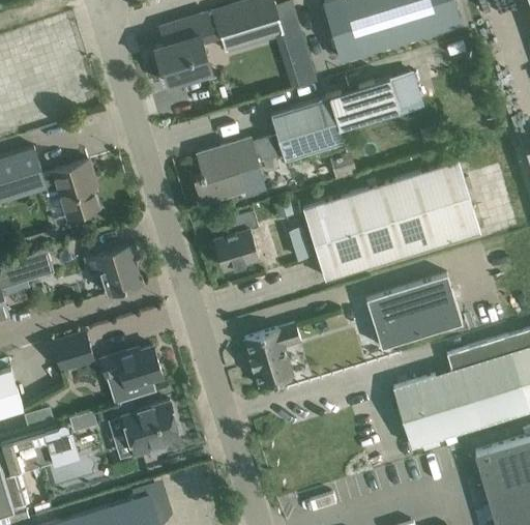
[(165,47),(154,50),(160,69),(163,68),(169,88),(207,77),(201,57),(206,55),(204,48),(222,41),(226,55),(282,37),(291,69),(310,63),(299,32),(291,2),(274,7),(271,0),(257,0),(212,13),(213,16),(207,18),(207,16),(181,24),(159,31),(165,47)]
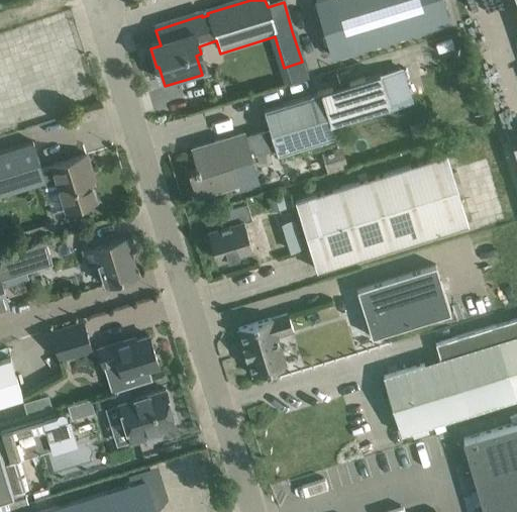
[(440,0),(328,0),(316,4),(333,62),(449,26),(440,0)]
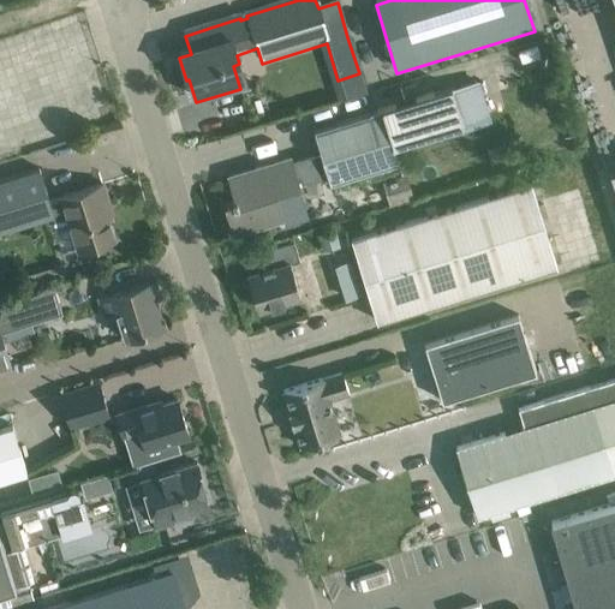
[(479,84),(451,93),(314,135),(330,190),(400,168),(394,150),(463,130),(464,136),(493,126),(479,84)]
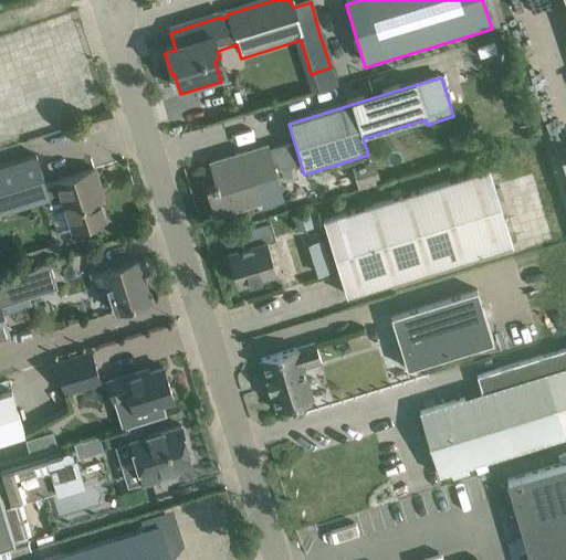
[(260,207),(255,191),(280,183),(282,191),(299,187),(296,177),(297,177),(295,169),(289,147),(269,154),(268,149),(210,167),(217,188),(213,190),(213,191),(208,192),(217,220),(260,207)]
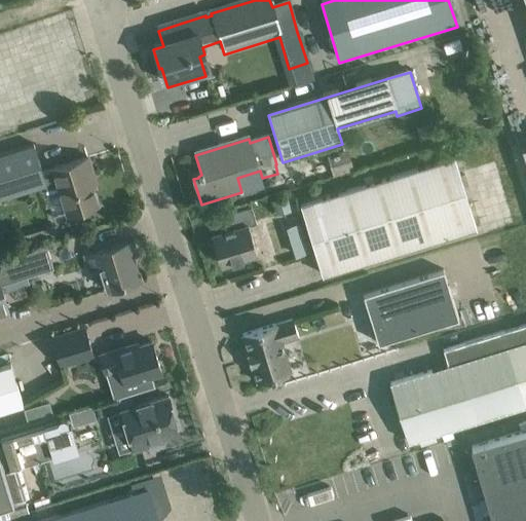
[(40,177),(42,176),(34,148),(14,154),(0,158),(0,202),(44,189),(40,177)]
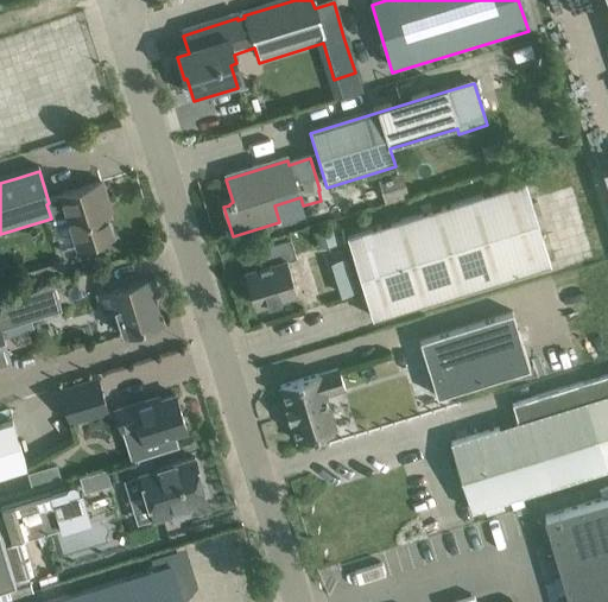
[(403,178),(378,185),(385,208),(409,201),(403,178)]
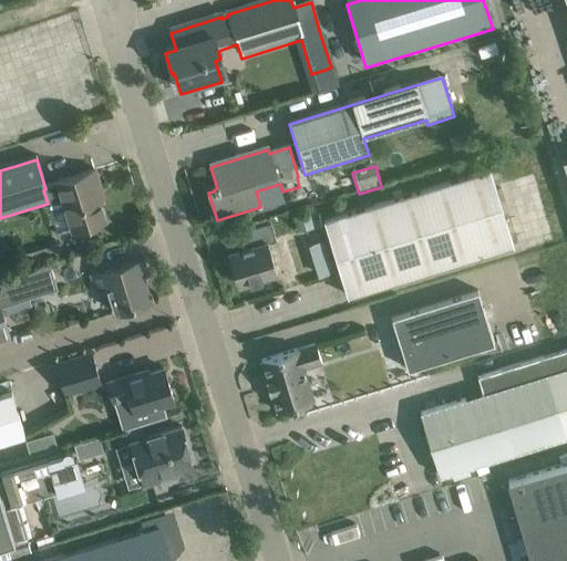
[(95,174),(45,189),(43,190),(48,204),(49,209),(64,205),(73,235),(106,225),(96,195),(101,194),(95,174)]
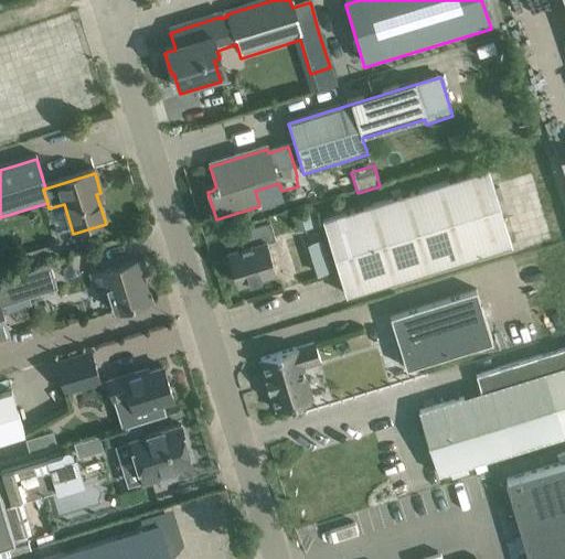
[(347,300),(368,293),(512,249),(489,173),(323,224),(347,300)]
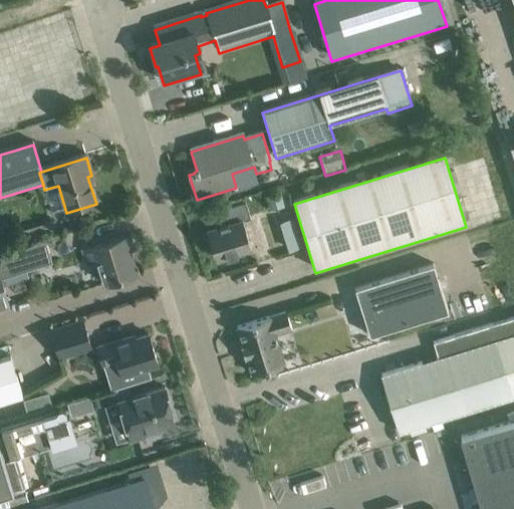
[(285,211),(281,196),(265,201),(269,215),(285,211)]
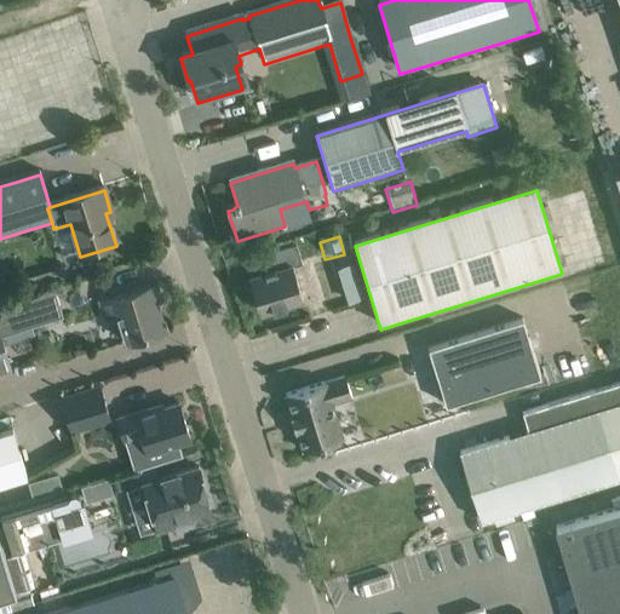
[(258,280),(250,282),(257,305),(260,316),(265,315),(303,304),(293,271),(303,269),(297,250),(296,250),(253,263),(258,280)]
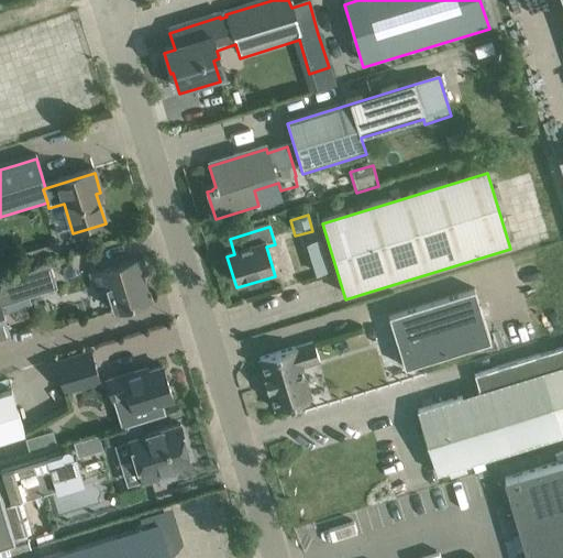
[(324,255),(321,244),(308,249),(310,260),(324,255)]
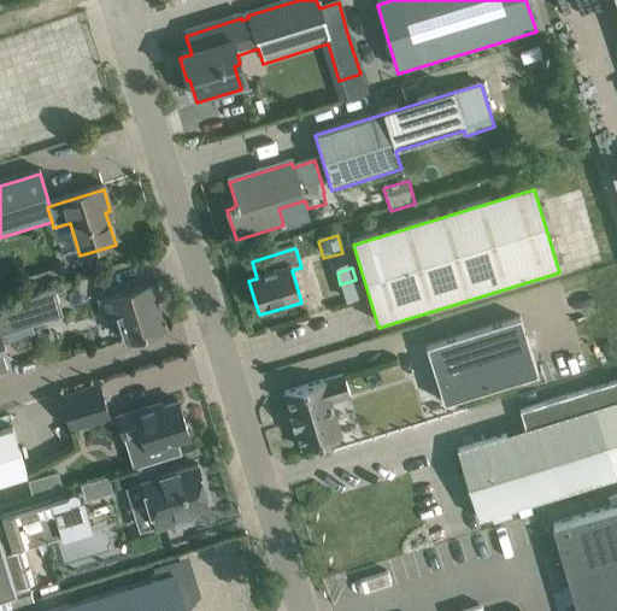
[(163,333),(150,289),(101,304),(106,321),(116,317),(125,345),(163,333)]
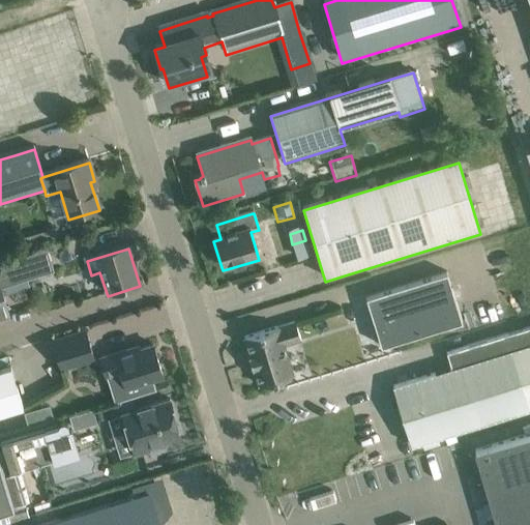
[(47,252),(0,266),(0,290),(2,296),(29,288),(27,281),(54,272),(47,252)]
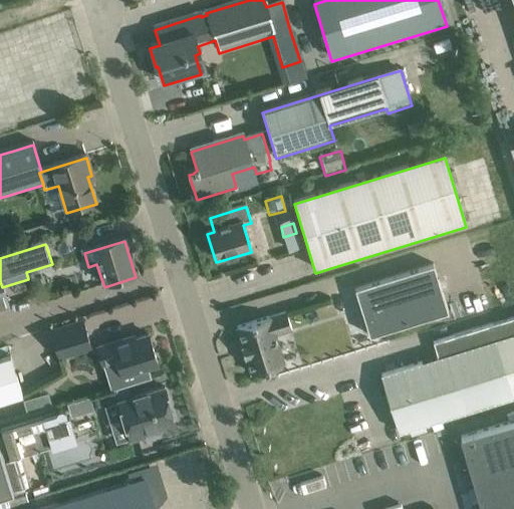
[(448,315),(433,268),(354,292),(373,350),(393,345),(389,333),(448,315)]
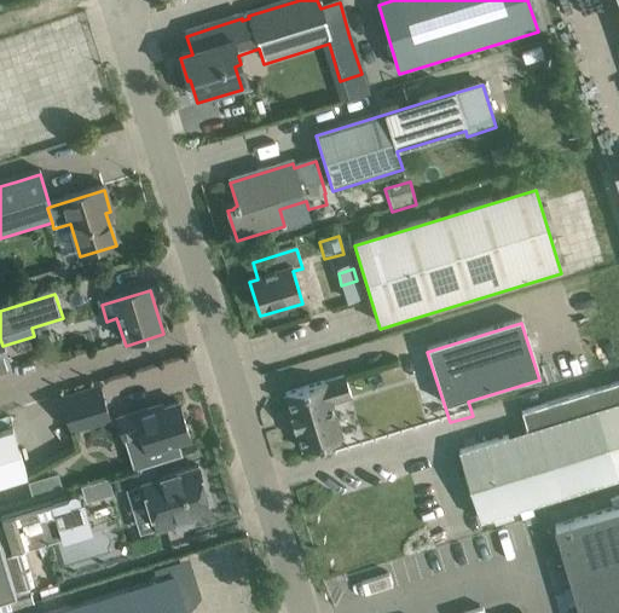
[(0,375),(11,372),(3,346),(0,339),(0,375)]
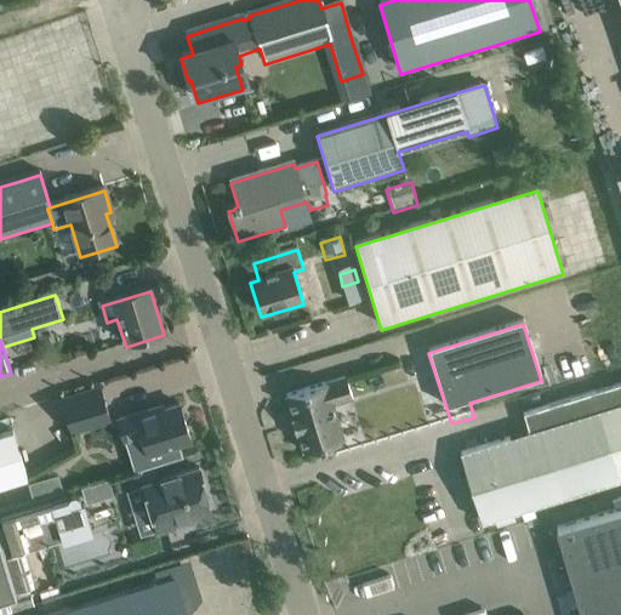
[(352,403),(346,381),(286,399),(292,421),(291,422),(296,436),(297,434),(303,456),(343,444),(332,409),(352,403)]
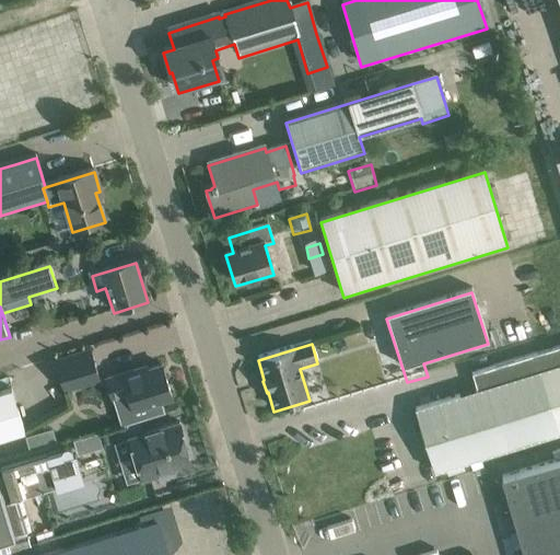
[(434,475),(455,469),(559,436),(559,349),(471,377),(477,393),(415,413),(434,475)]
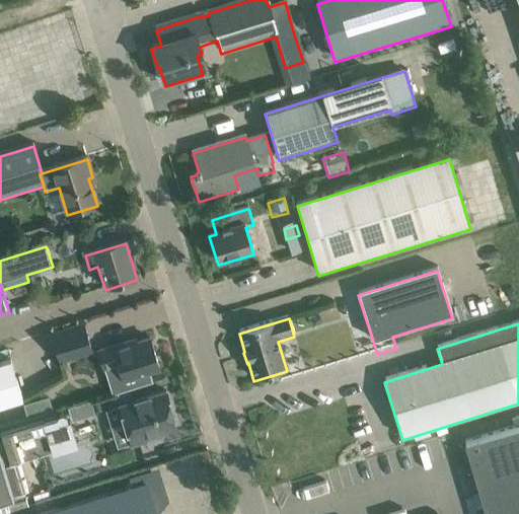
[(51,336),(60,367),(93,356),(84,325),(51,336)]
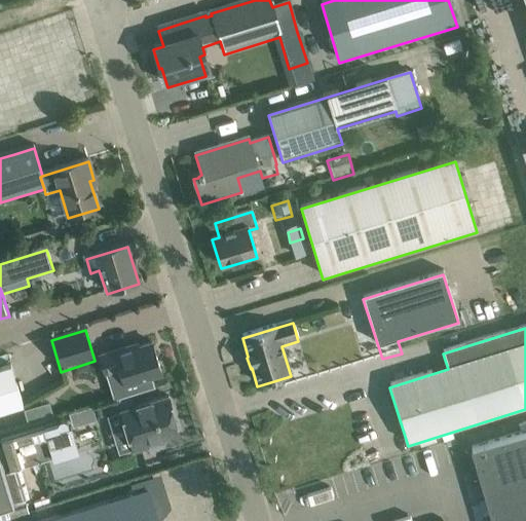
[(155,391),(151,379),(161,376),(152,346),(126,355),(125,351),(100,359),(113,404),(118,402),(129,399),(155,391)]
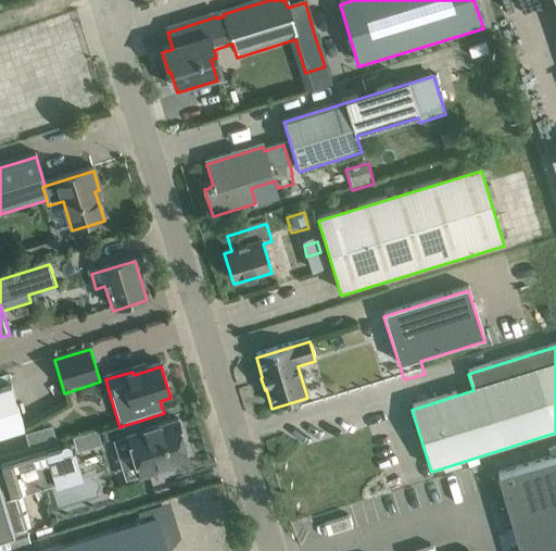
[(0,438),(3,437),(24,430),(11,388),(0,391),(0,438)]
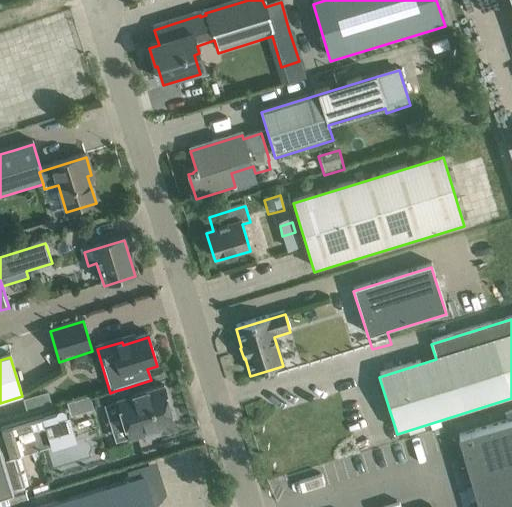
[(129,400),(126,388),(115,391),(118,403),(129,400)]
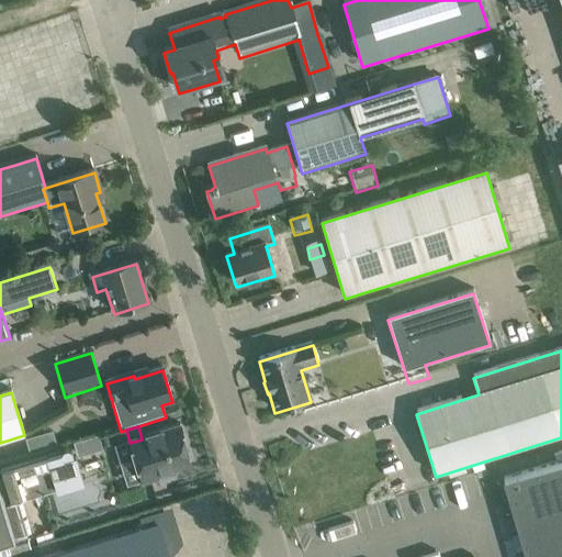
[(143,485),(148,483),(161,479),(160,475),(192,466),(180,427),(142,439),(130,443),(143,485)]
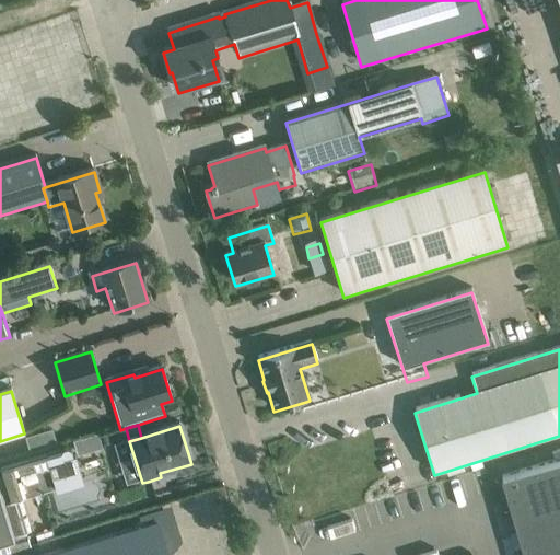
[(32,453),(59,449),(57,432),(30,437),(32,453)]
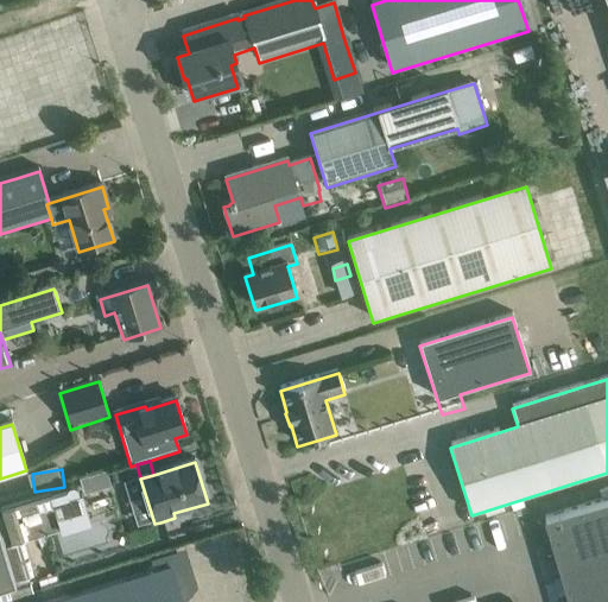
[(93,501),(115,488),(106,471),(83,485),(93,501)]
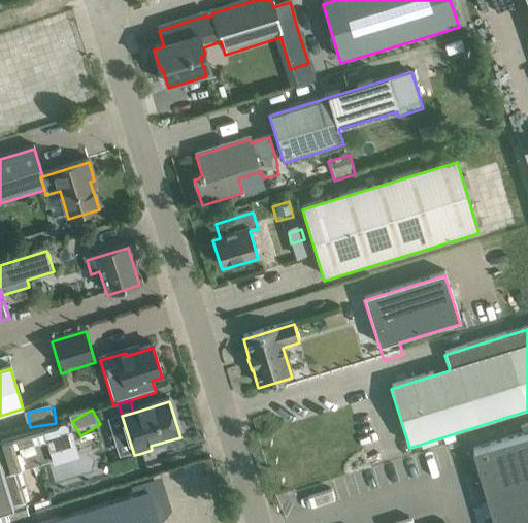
[(0,443),(3,452),(10,476),(54,462),(55,462),(77,455),(70,432),(69,432),(68,428),(67,426),(65,424),(63,424),(62,424),(60,425),(59,427),(58,429),(60,435),(51,437),(46,439),(43,429),(0,443)]
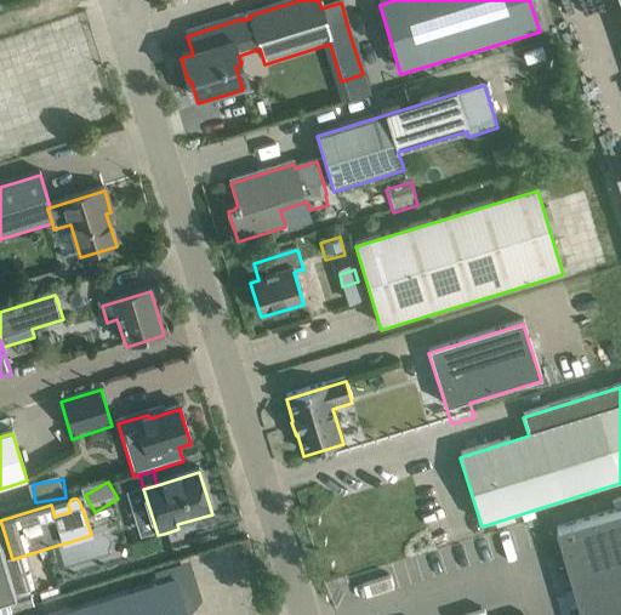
[(620,614),(620,512),(556,533),(580,614),(620,614)]
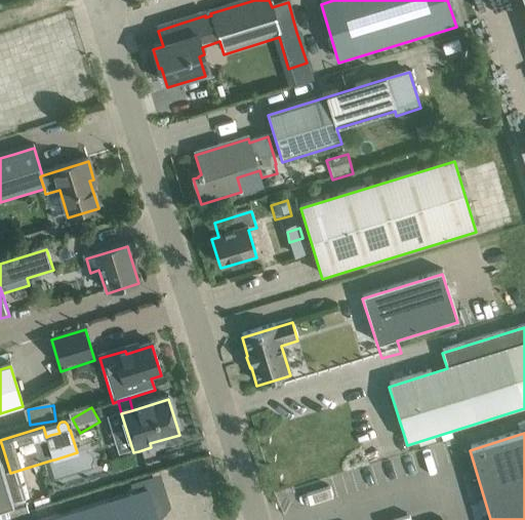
[(0,510),(13,507),(0,464),(0,510)]
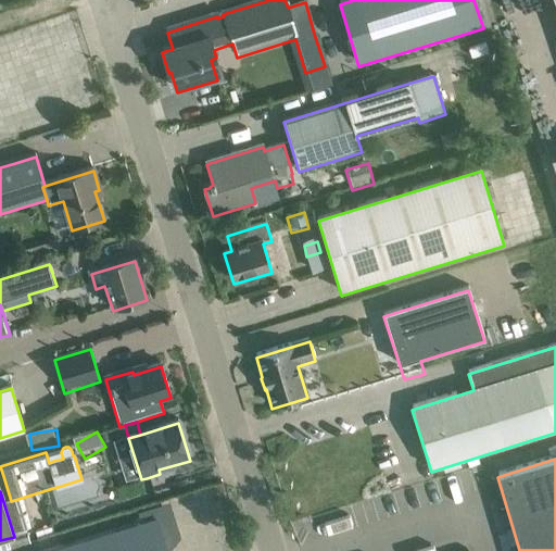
[(5,505),(15,536),(29,531),(20,501),(5,505)]
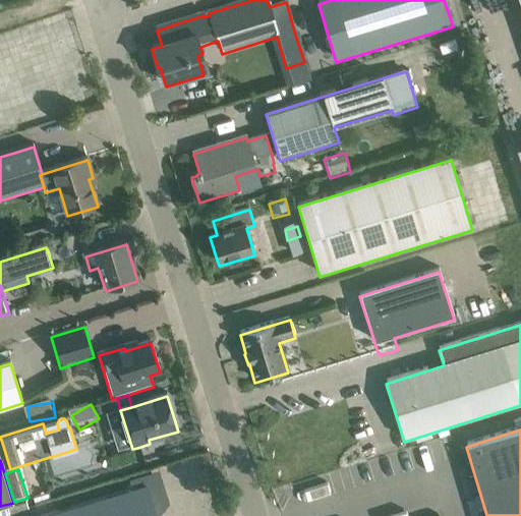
[(155,515),(147,488),(53,515),(155,515)]
